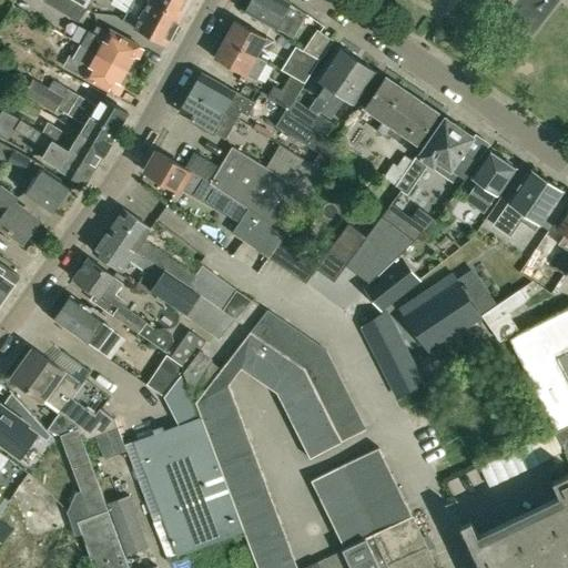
[(44,0),(44,1),(60,10),(66,0),(44,0)]
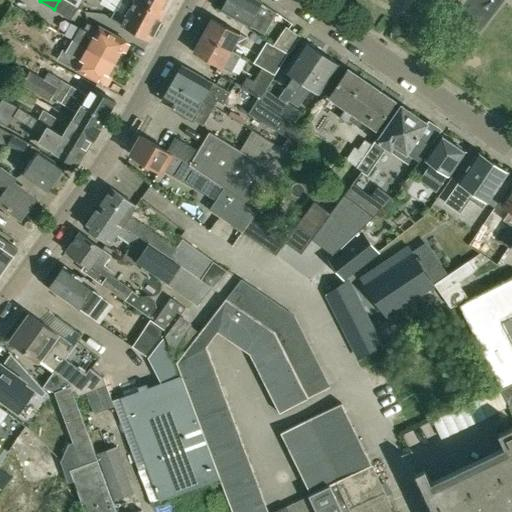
[(111,18),(150,40),(164,14),(138,0),(122,0),(117,11),(116,10),(111,18)]
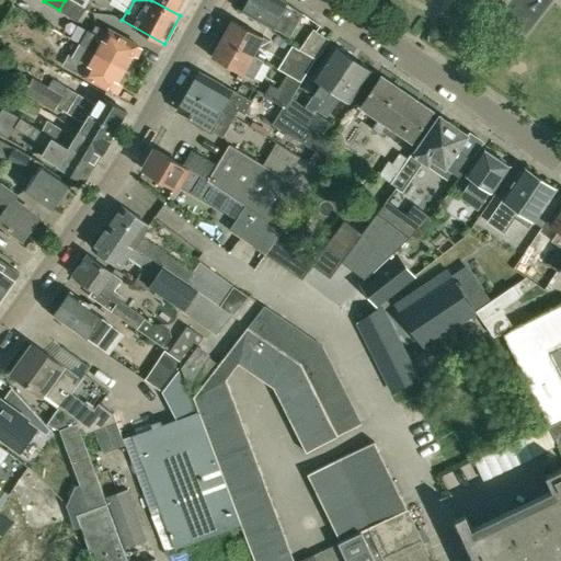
[(151,0),(180,15),(189,0),(151,0)]
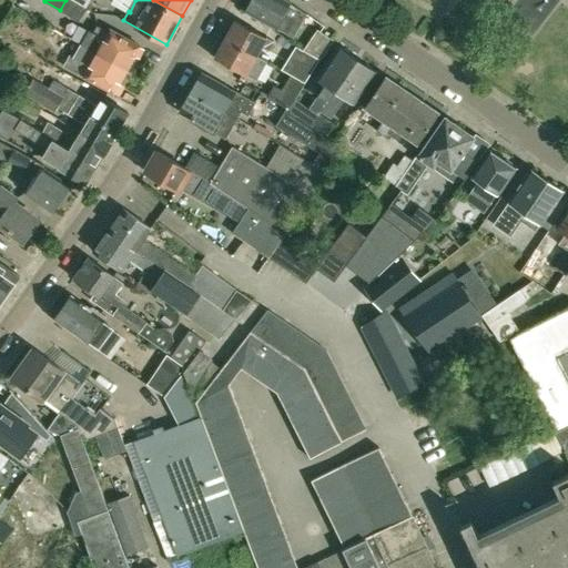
[(285,0),(251,0),(245,11),(288,34),(296,20),(302,23),(306,13),(290,2),(285,0)]
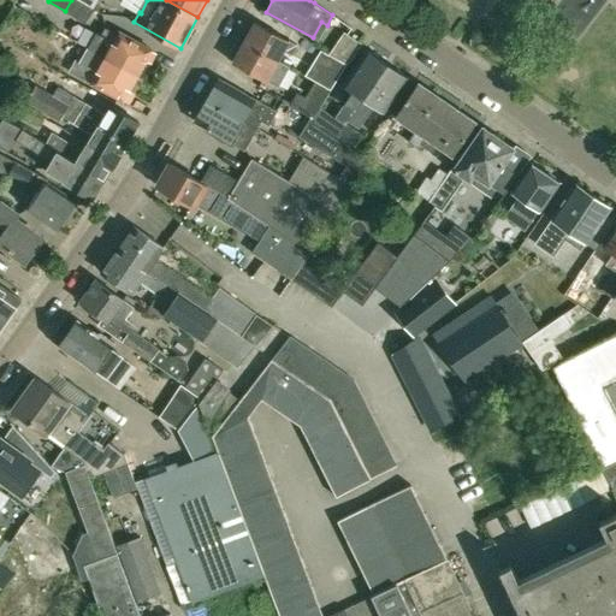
[(291,54),(297,45),(255,22),(244,42),(277,60),(283,49),(291,54)]
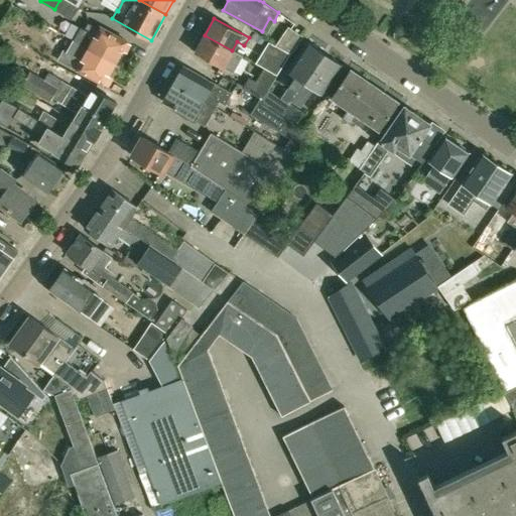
[(80,28),(74,39),(116,63),(128,41),(90,21),(86,28),(81,25),(80,28)]
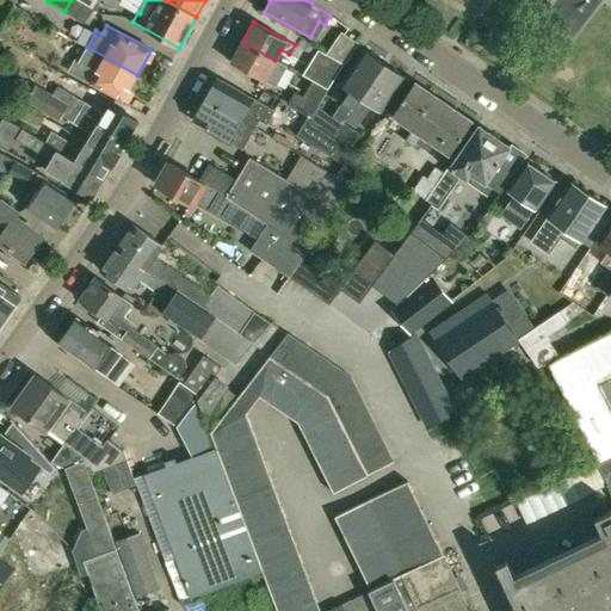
[(327,54),(344,63),(357,43),(341,32),(327,54)]
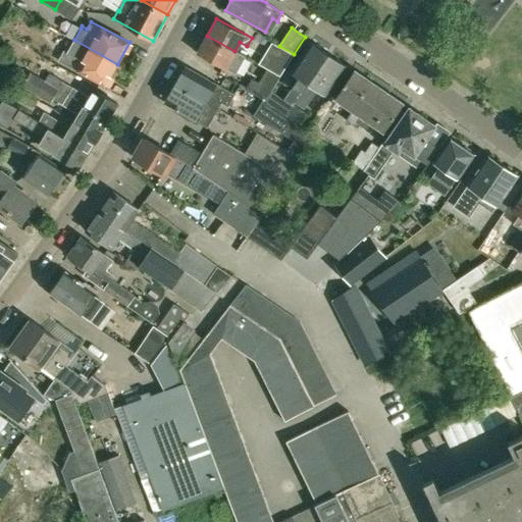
[(236,74),(245,57),(235,51),(207,36),(198,53),(236,74)]
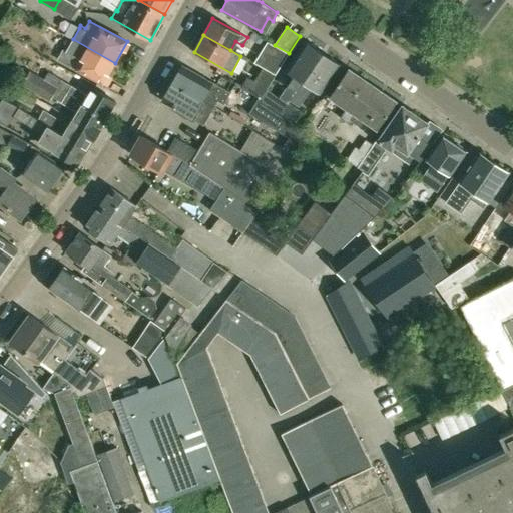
[(103,84),(115,63),(73,39),(66,51),(63,49),(58,59),(103,84)]
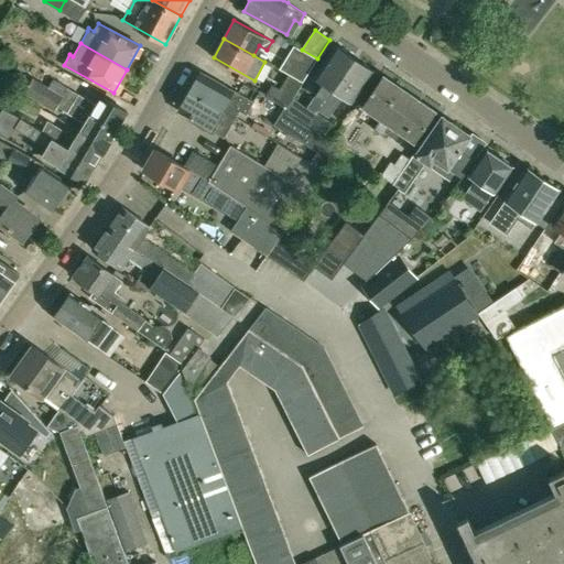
[(317,58),(302,50),(295,46),(289,57),(299,62),(291,76),(301,82),(317,58)]
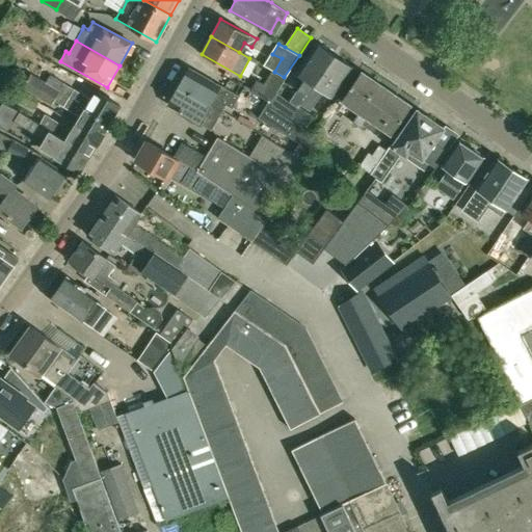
[(299,107),(301,105),(334,56),(328,52),(326,48),(323,46),(319,46),(317,44),(297,73),(306,79),(290,101),(299,107)]
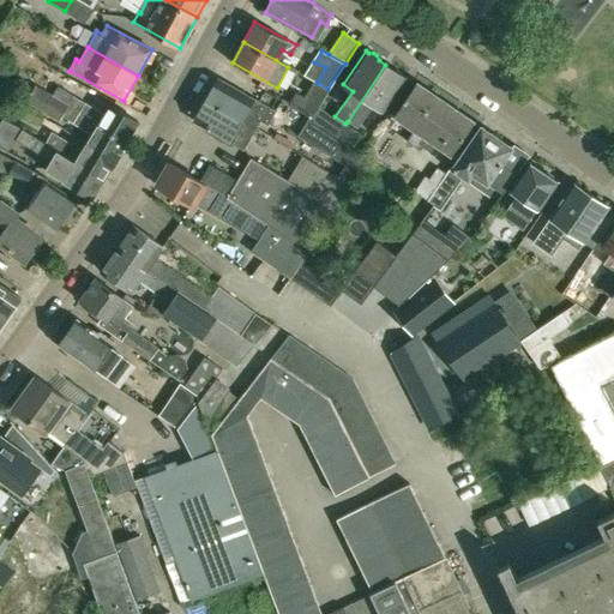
[(383,112),(392,98),(405,78),(403,77),(402,73),(397,70),(392,68),(385,65),(348,121),(359,128),(374,104),(383,112)]
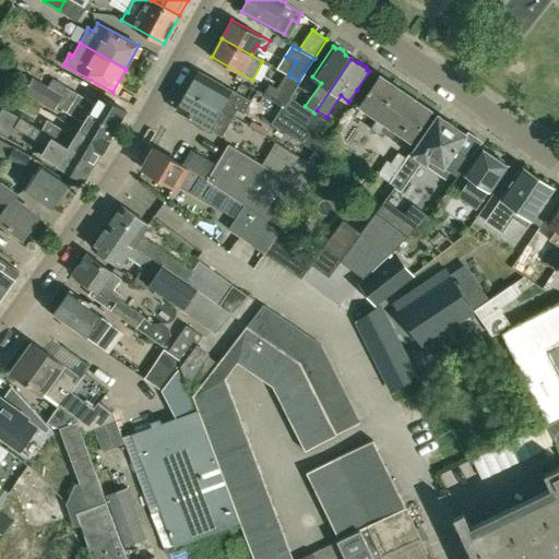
[(250,100),(217,82),(198,71),(188,91),(234,117),(238,109),(244,113),(250,100)]
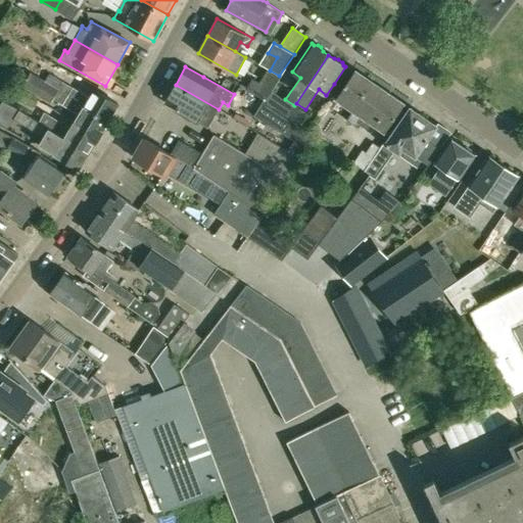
[(279,76),(270,70),(266,68),(257,83),(250,79),(244,88),(264,101),(271,91),(270,90),(279,76)]
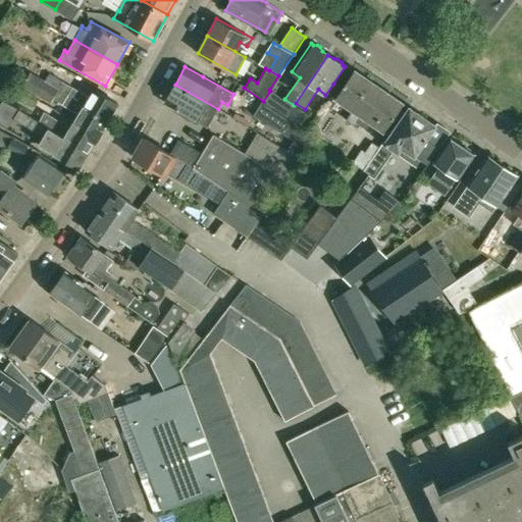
[(354,124),(378,87),(354,70),(335,98),(354,110),(347,119),(354,124)]
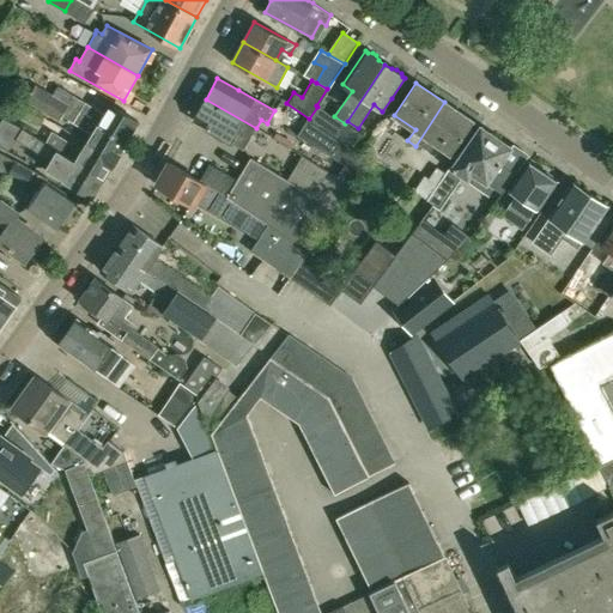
[(34,85),(23,101),(58,122),(62,115),(68,107),(52,96),(34,85)]
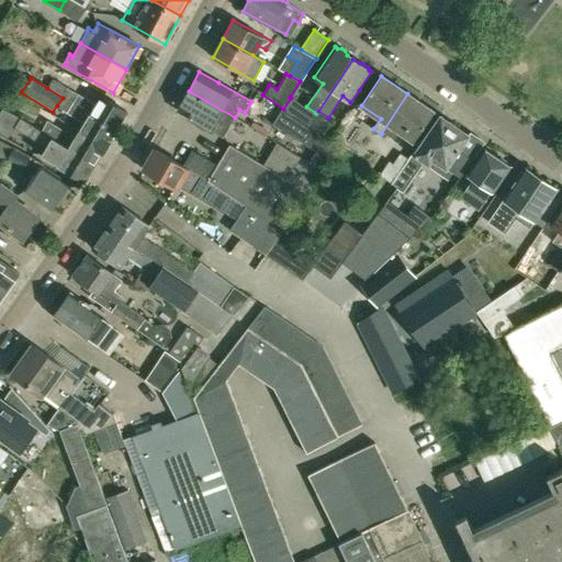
[(53,78),(47,88),(63,98),(68,88),(53,78)]
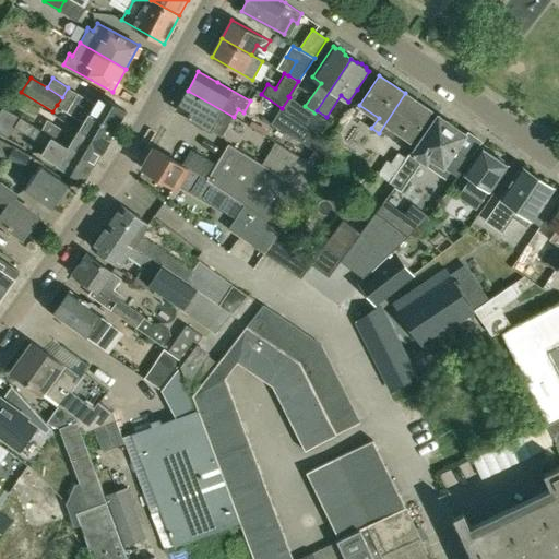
[(95,104),(78,94),(72,90),(66,99),(67,100),(72,103),(116,130),(127,111),(100,96),(95,104)]
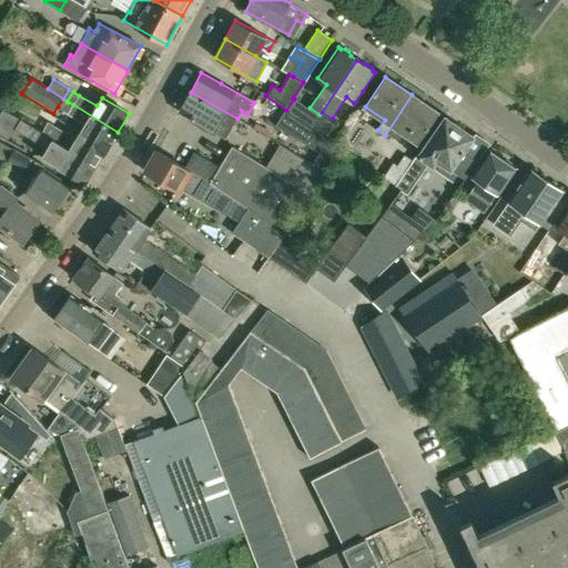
[(225,139),(237,119),(191,92),(179,111),(213,131),(213,132),(225,139)]
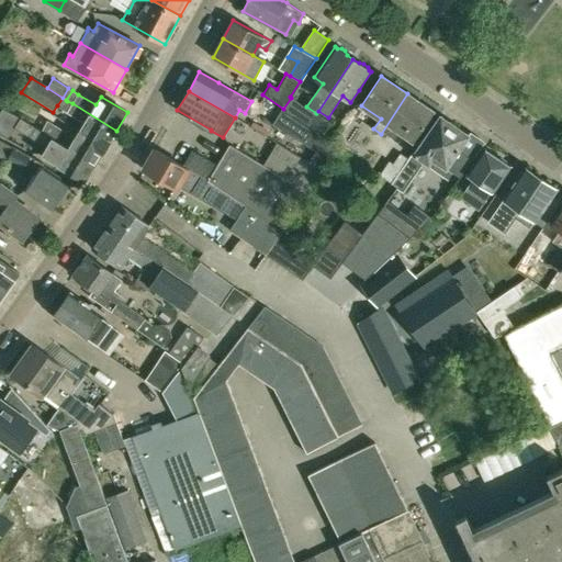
[(414,142),(422,130),(434,112),(407,93),(381,134),(389,138),(391,135),(398,141),(403,134),(414,142)]
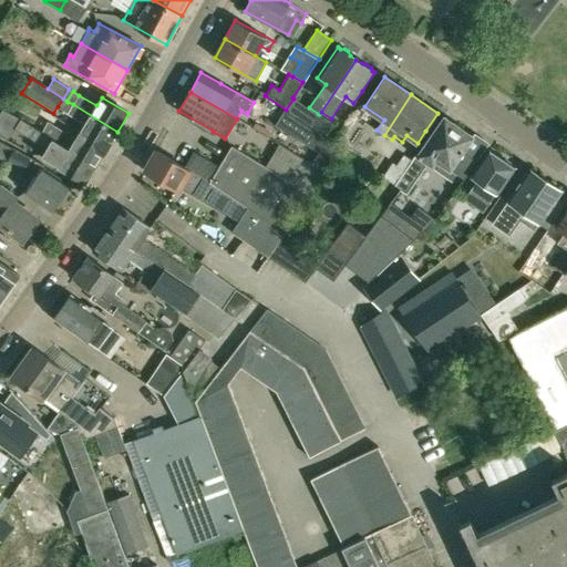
[(309,109),(295,99),(287,110),(311,126),(319,115),(309,109)]
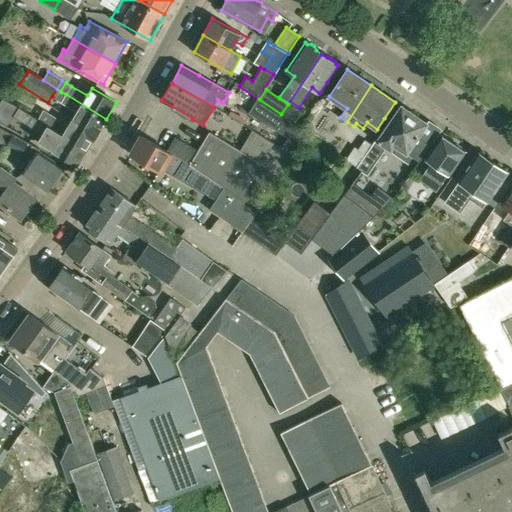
[(66,94),(61,92),(57,99),(77,112),(73,119),(97,134),(106,119),(66,94)]
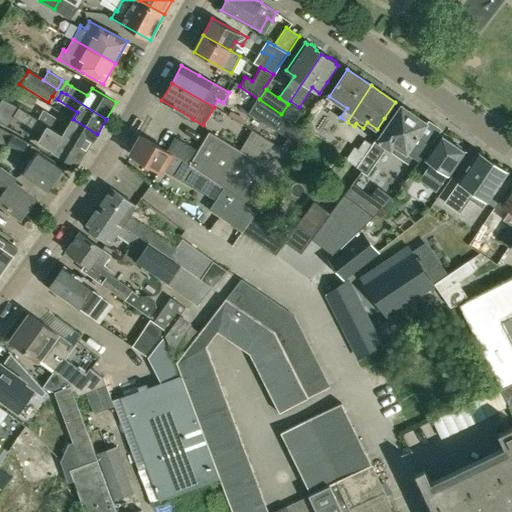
[(259,99),(258,99),(249,112),(288,137),(283,147),(293,153),(307,133),(293,123),(281,114),(259,99)]
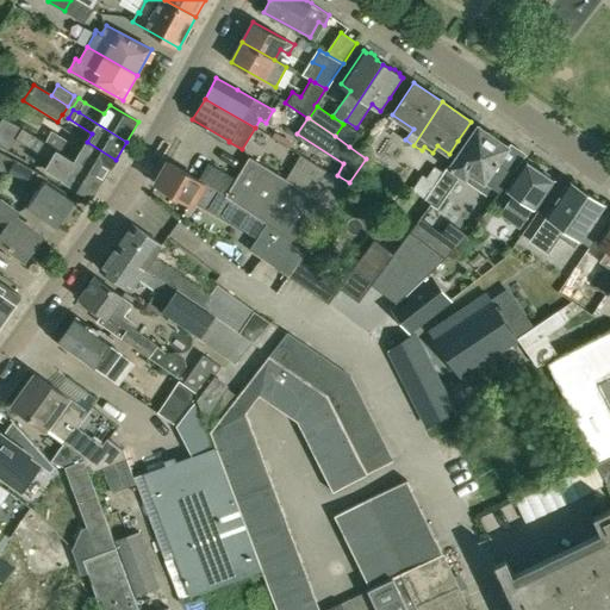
[(360,131),(346,122),(335,136),(349,147),(360,131)]
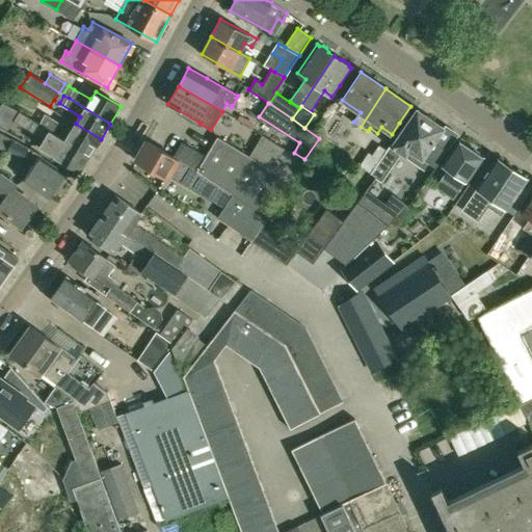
[(410,151),(435,168),(448,151),(434,141),(444,128),(417,110),(393,145),(391,144),(387,151),(372,175),(381,181),(402,152),(406,156),(410,151)]
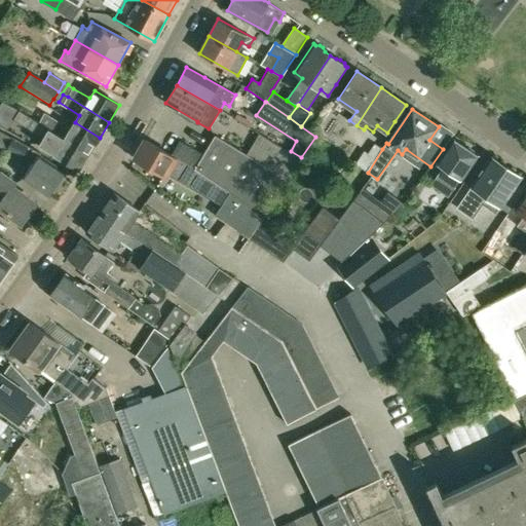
[(80,170),(89,153),(48,128),(40,123),(20,110),(13,119),(43,137),(39,144),(55,154),(55,155),(62,159),(80,170)]
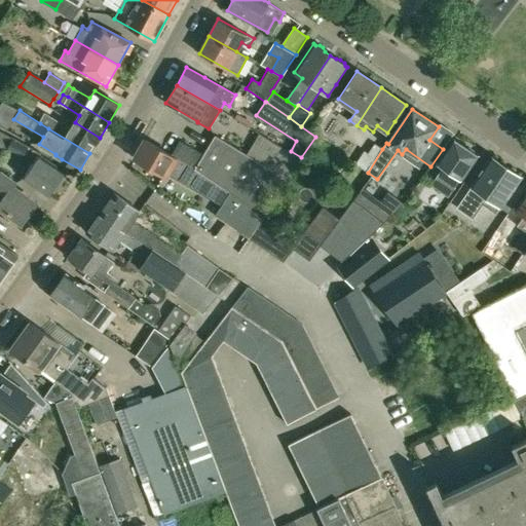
[(55,120),(46,115),(40,123),(48,128),(89,153),(100,138),(75,122),(70,129),(55,120)]
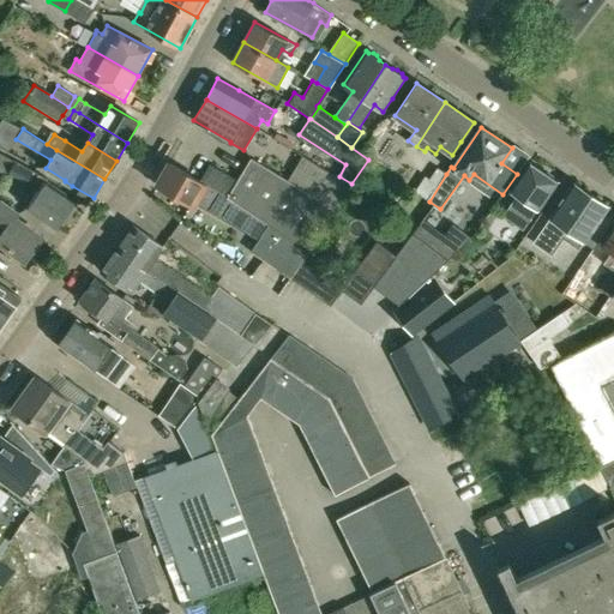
[(0,154),(0,169),(7,174),(8,173),(14,162),(0,154)]
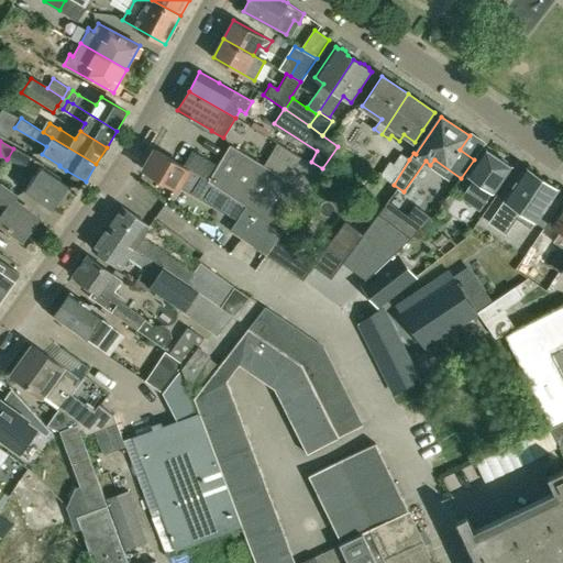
[(311,195),(249,156),(230,145),(218,165),(192,151),(184,166),(209,181),(232,196),(232,195),(247,203),(247,205),(260,212),(258,213),(272,222),(284,230),(285,231),(311,195)]
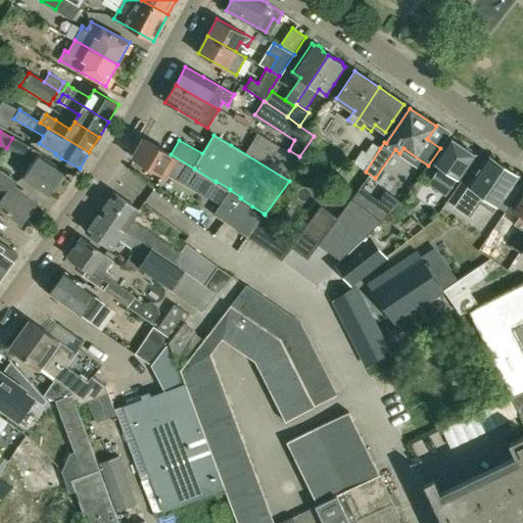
[(64,172),(48,160),(39,154),(40,152),(12,137),(12,138),(7,147),(6,148),(34,162),(24,177),(49,194),(56,185),(58,186),(65,176),(63,174),(64,172)]
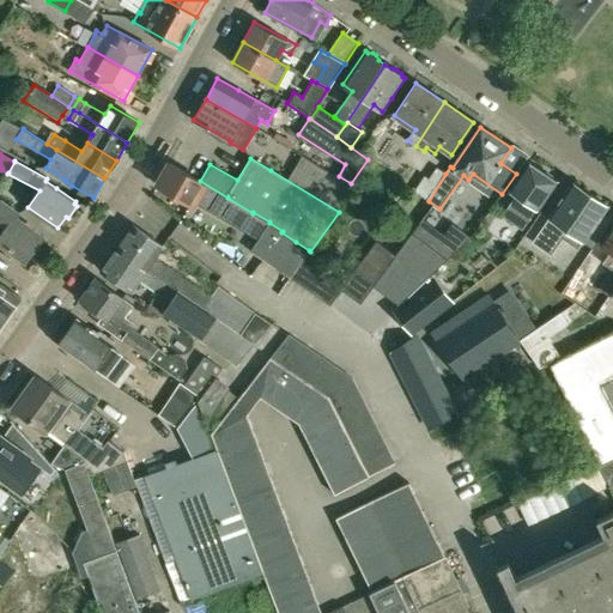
[(228,198),(200,181),(169,163),(156,184),(194,206),(195,204),(238,229),(253,213),(228,198)]
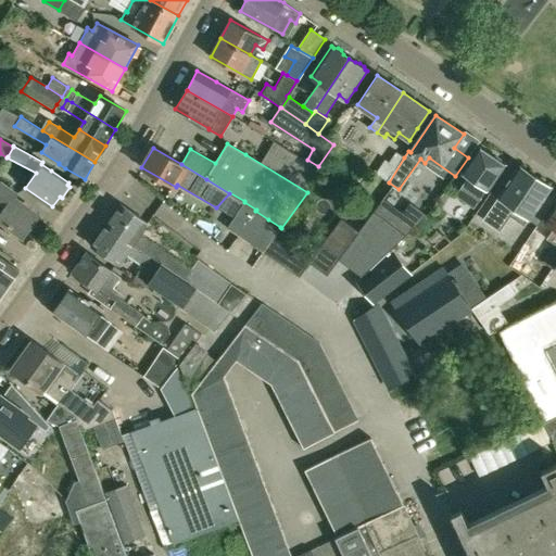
[(488,190),(492,182),(505,165),(501,163),(501,160),(496,156),(492,156),(479,148),(463,173),(468,177),(457,193),(476,206),(487,190),(488,190)]
